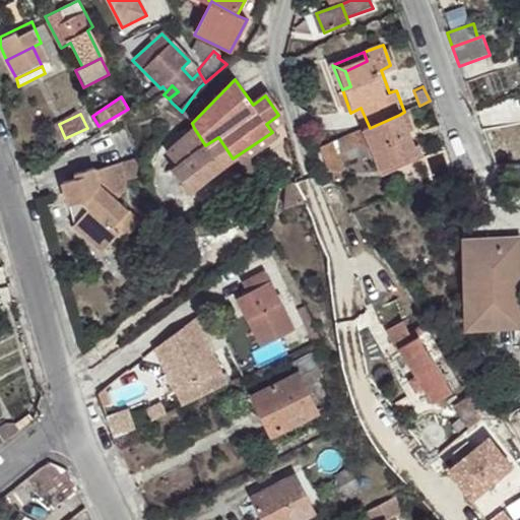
[(282,125),(278,115),(266,124),(272,132),(282,125)]
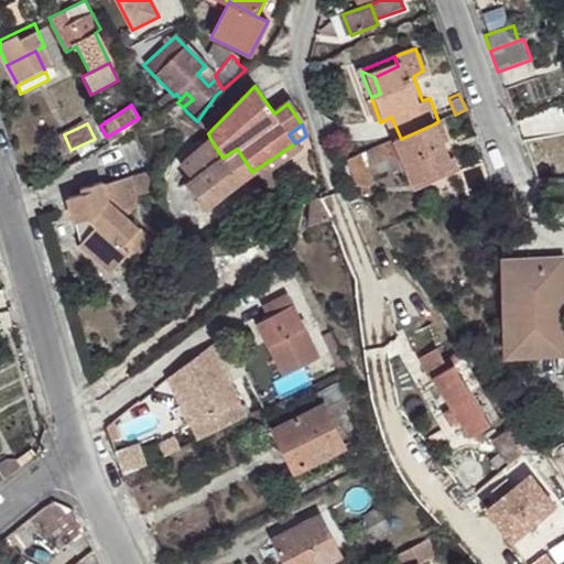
[(434,126),(401,140),(405,151),(410,162),(443,150),(434,126)]
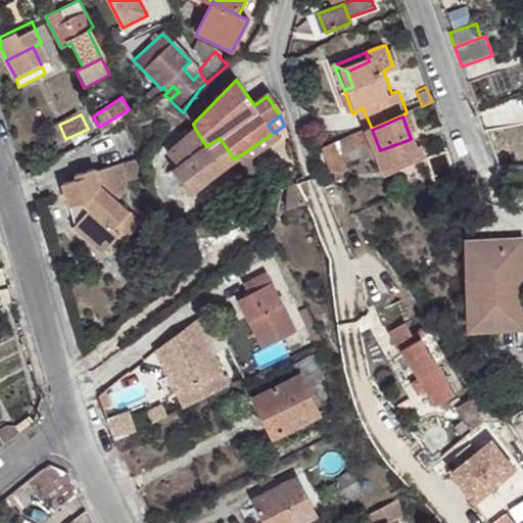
[(187,195),(234,159),(220,138),(206,146),(195,129),(168,153),(178,168),(172,173),(174,175),(183,189),(187,195)]
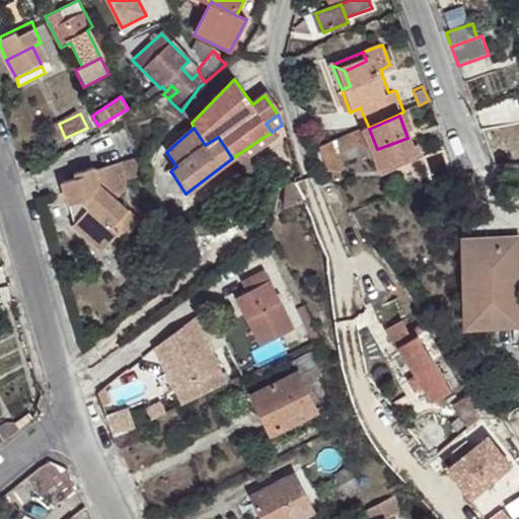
[(369,128),(320,149),(324,160),(335,156),(373,139),(369,129),(369,128)]
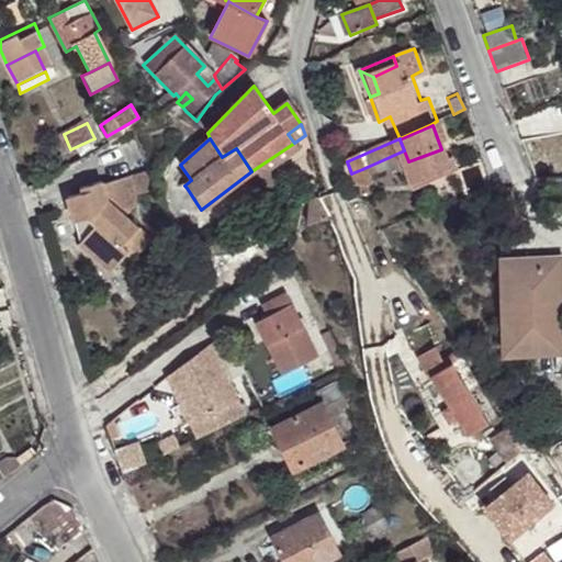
[(269,172),(300,150),(294,143),(251,171),(273,198),(282,191),(269,172)]
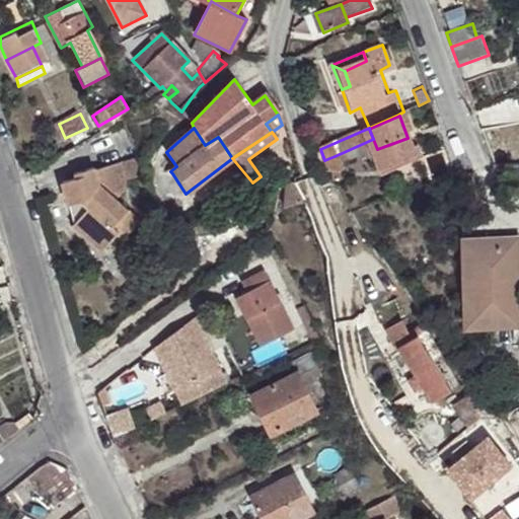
[(415,155),(408,138),(377,149),(384,166),(415,155)]
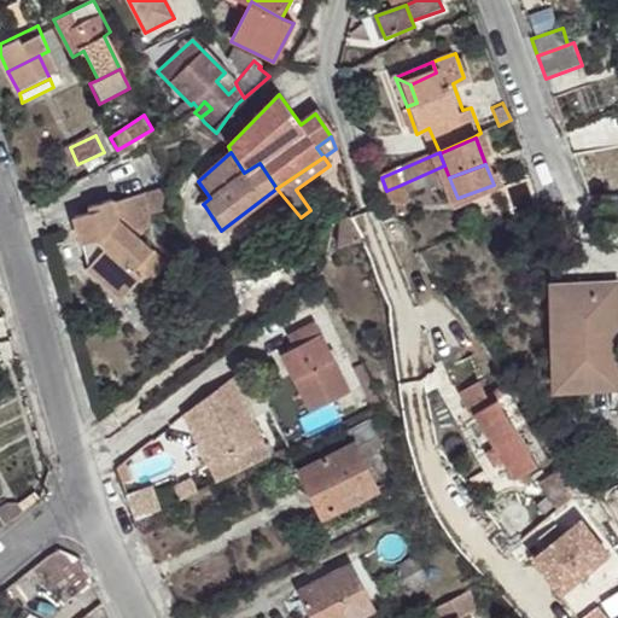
[(617,178),(594,182),(593,198),(617,197),(617,178)]
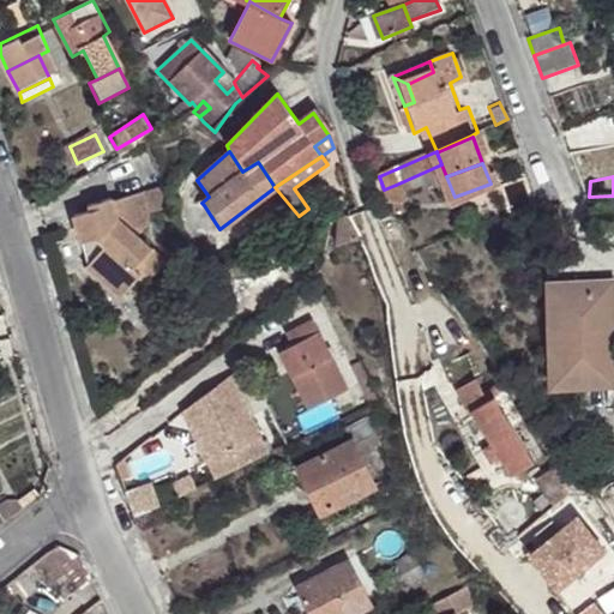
[(384,190),(387,199),(389,203),(391,205),(404,202),(396,185),(384,190)]
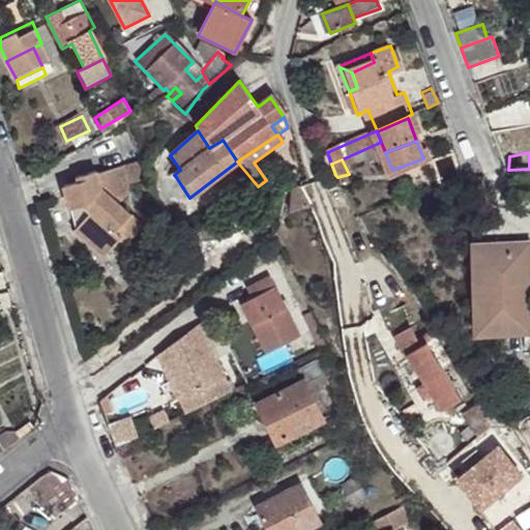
[(77,224),(71,225),(71,228),(100,257),(117,240),(122,246),(141,229),(117,206),(123,199),(125,197),(126,195),(126,194),(126,192),(126,190),(126,187),(126,185),(125,181),(121,168),(92,175),(91,172),(74,176),(74,181),(61,184),(66,207),(71,206),(77,224)]
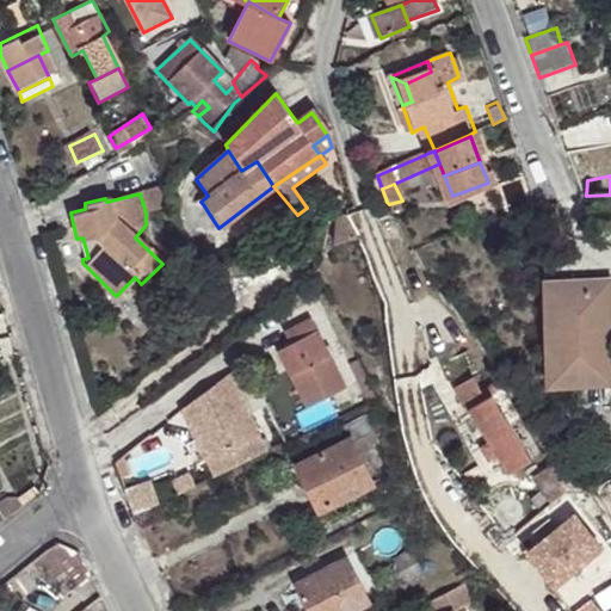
[(402,201),(389,204),(394,211),(403,210),(402,201)]
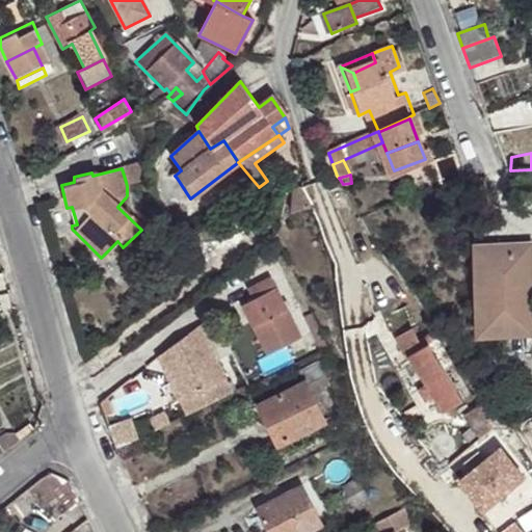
[(308,210),(302,187),(293,187),(287,213),(308,210)]
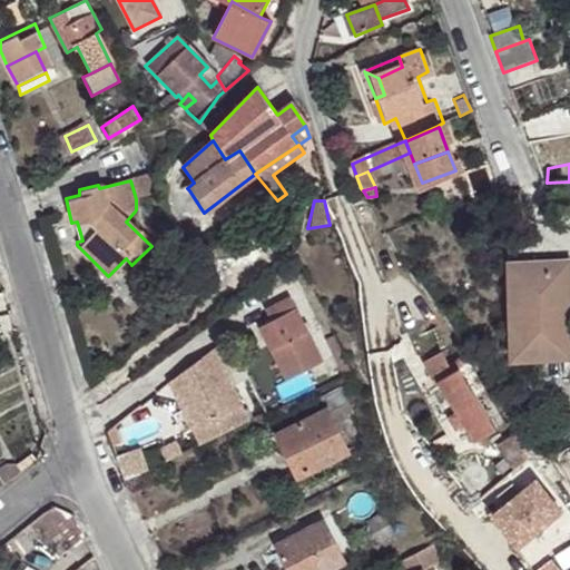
[(71,223),(77,242),(82,241),(77,222),(71,223)]
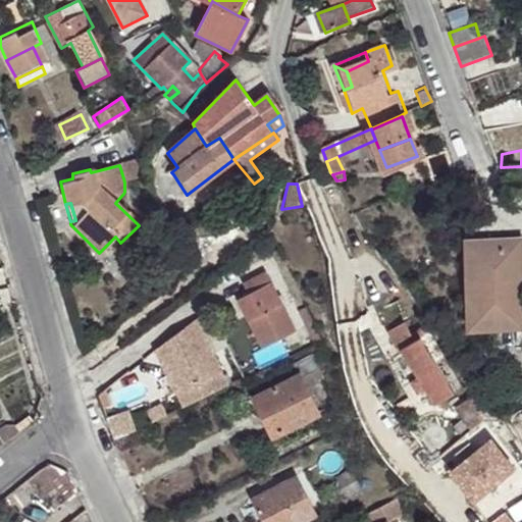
[(520,329),(519,236),(458,238),(461,331),(520,329)]
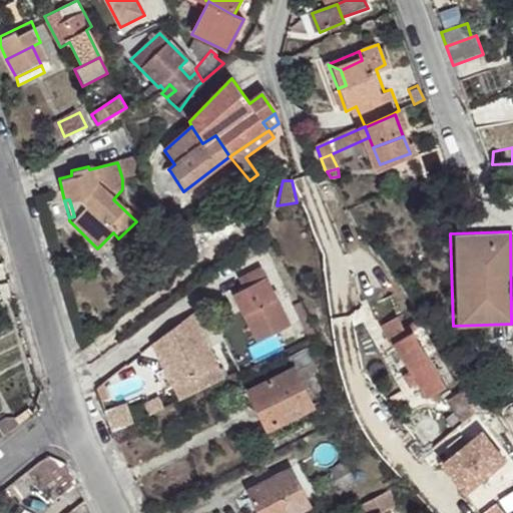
[(289,328),(260,270),(237,281),(240,288),(232,291),(233,295),(230,296),(255,345),(289,328)]
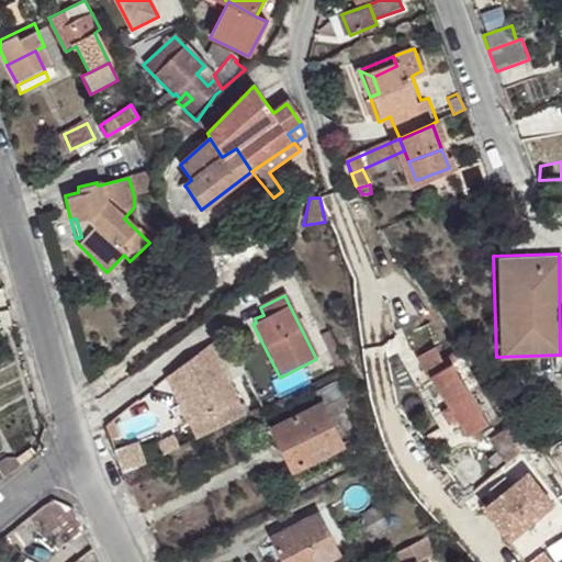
[(338,350),(330,334),(323,338),(330,353),(338,350)]
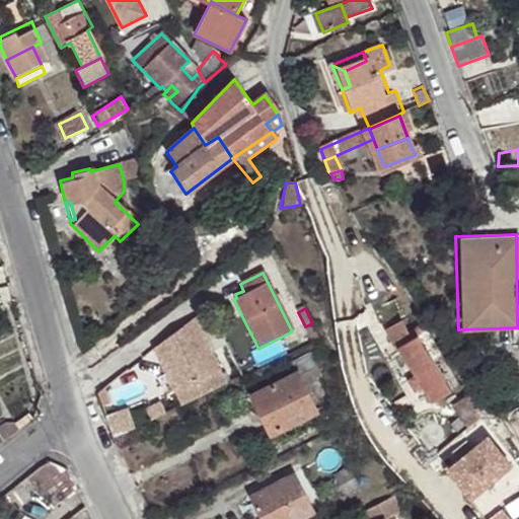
[(227,386),(195,318),(153,351),(180,408),(227,386)]
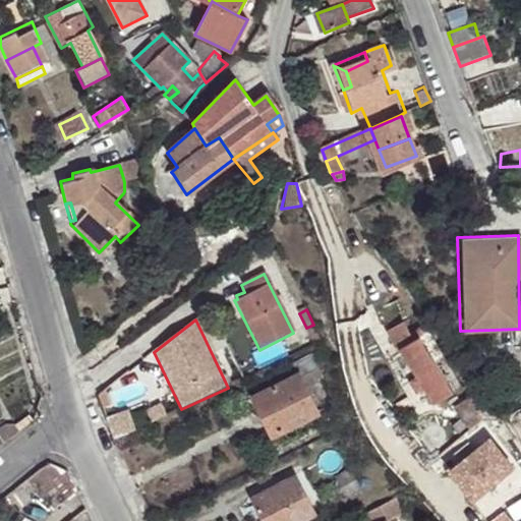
[(419,337),(424,334),(420,329),(409,334),(403,323),(387,331),(397,349),(401,347),(419,337)]
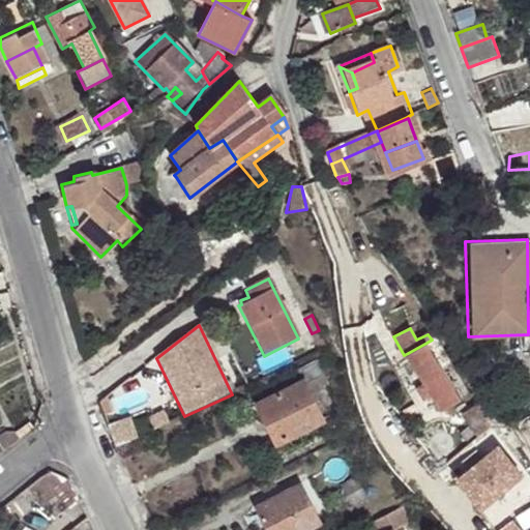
[(328,348),(319,330),(312,333),(321,352),(328,348)]
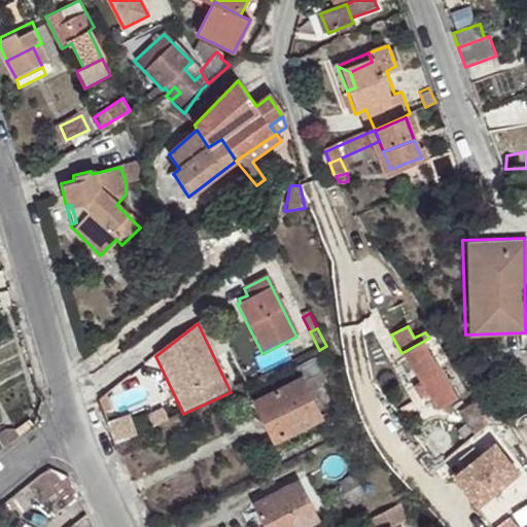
[(436,364),(450,356),(437,334),(429,338),(424,341),(436,364)]
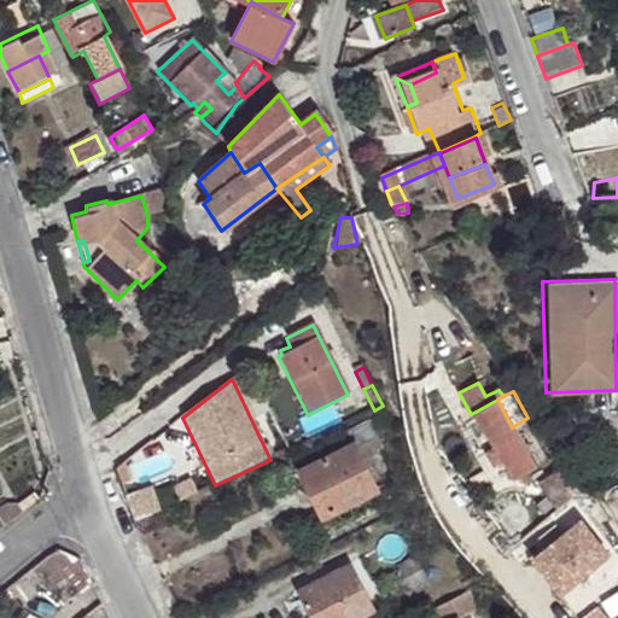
[(534,466),(512,427),(497,400),(476,412),(496,449),(487,455),(493,466),(503,460),(512,478),(534,466)]
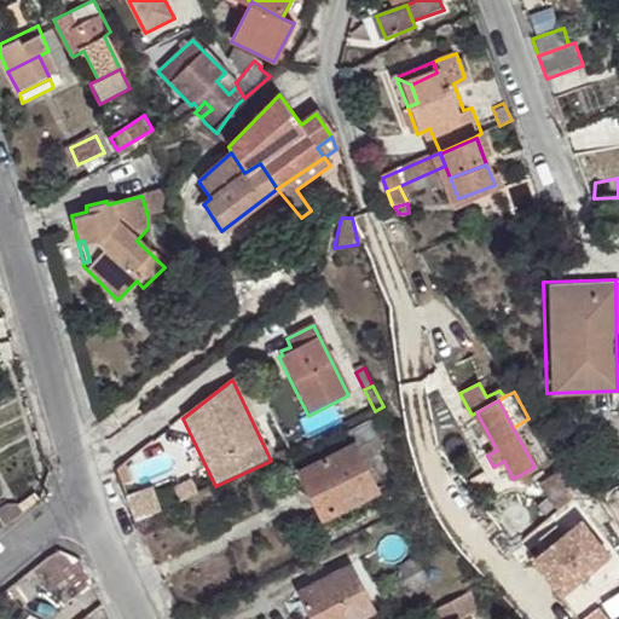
[(348,438),(353,446),(354,450),(359,458),(365,469),(375,466),(372,460),(380,455),(366,427),(348,438)]
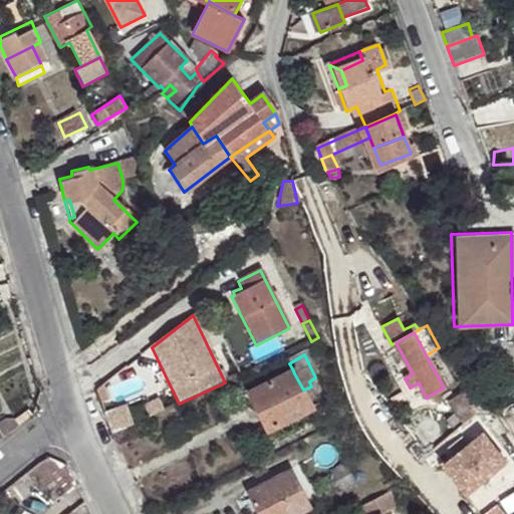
[(294,373),(293,370),(249,394),(268,432),(312,410),(303,390),(298,380),(294,373)]
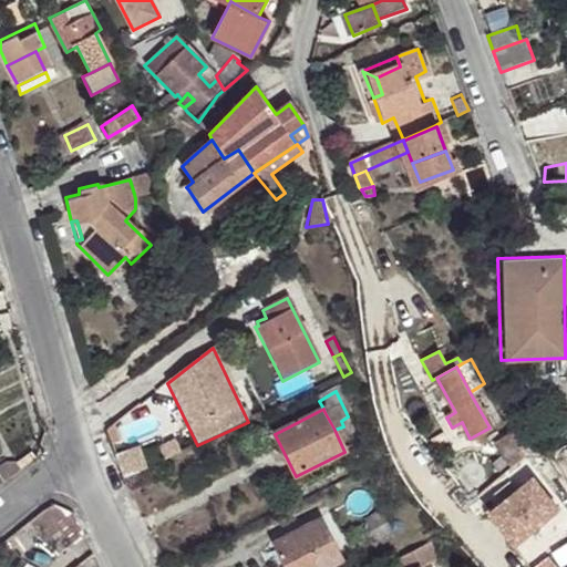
[(509,455),(516,451),(523,447),(512,428),(493,439),(504,459),(509,455)]
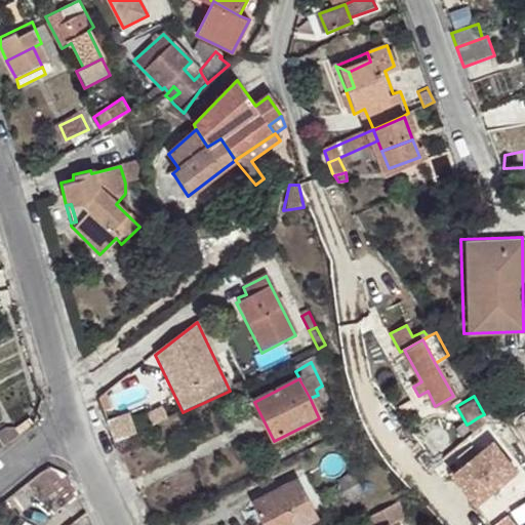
[(126,414),(107,423),(115,445),(135,435),(126,414)]
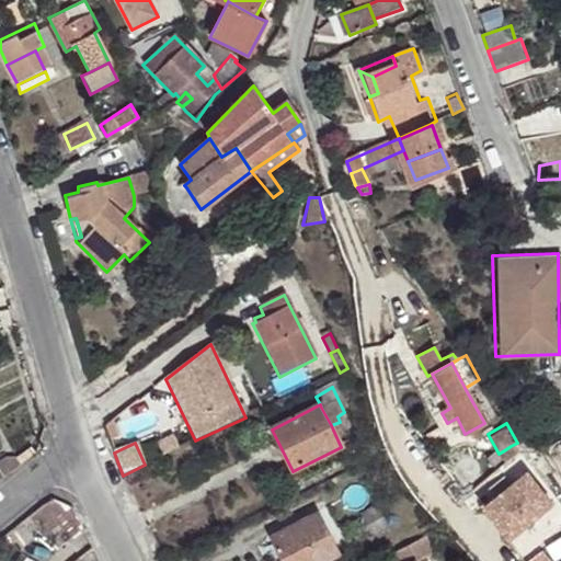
[(0,467),(0,480),(20,465),(15,458),(0,467)]
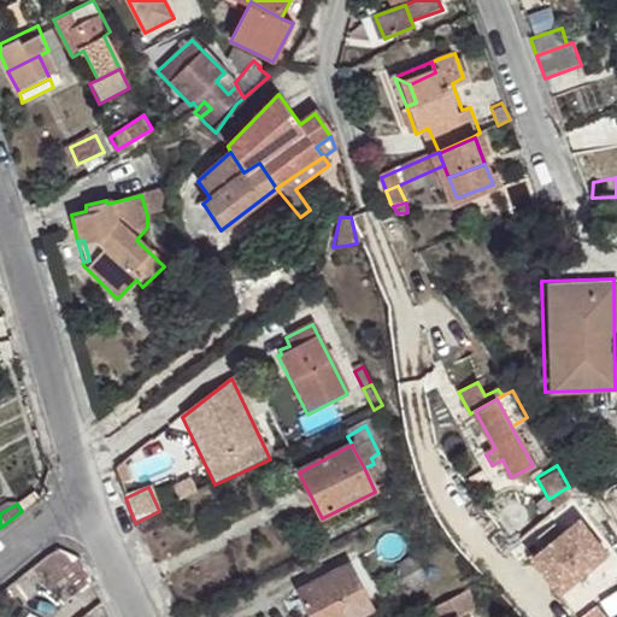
[(582,527),(603,513),(600,507),(579,521),(582,527)]
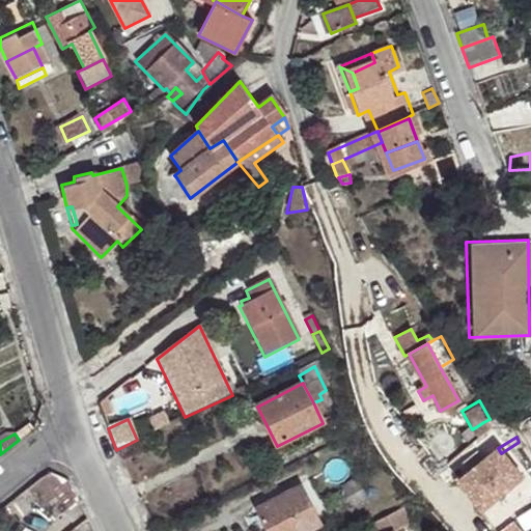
[(52,522),(77,502),(68,484),(53,474),(45,475),(26,490),(52,522)]
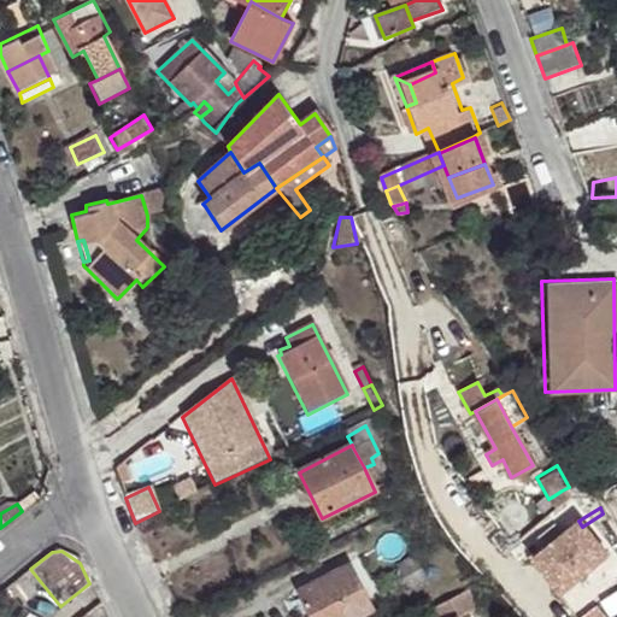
[(593,600),(615,585),(594,553),(554,581),(575,612),(593,600)]
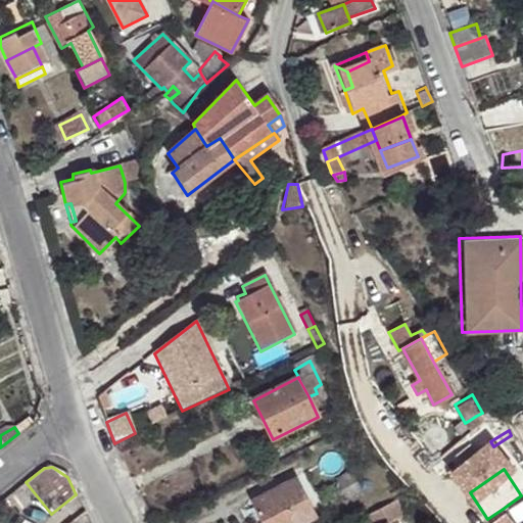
[(363,490),(351,472),(339,478),(349,497),(363,490)]
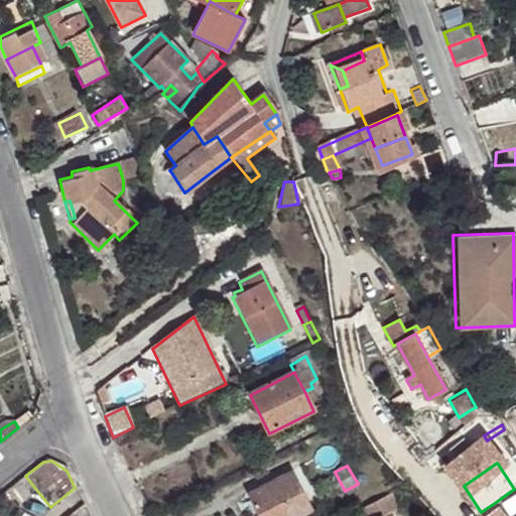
[(256,515),(267,511),(268,515),(291,515),(307,508),(290,472),(245,494),(247,499),(255,515),(256,515)]
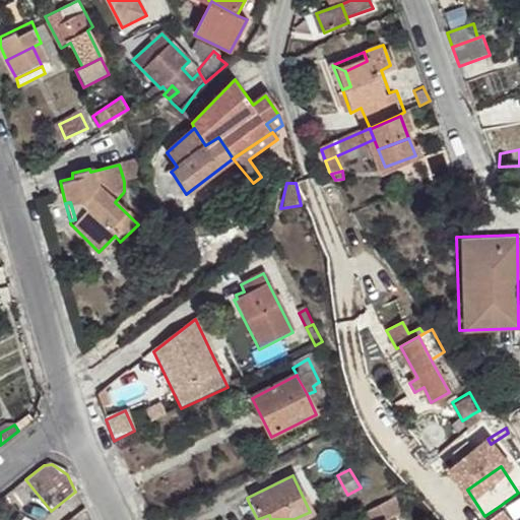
[(519,506),(519,495),(518,493),(500,506),(508,515),(519,506)]
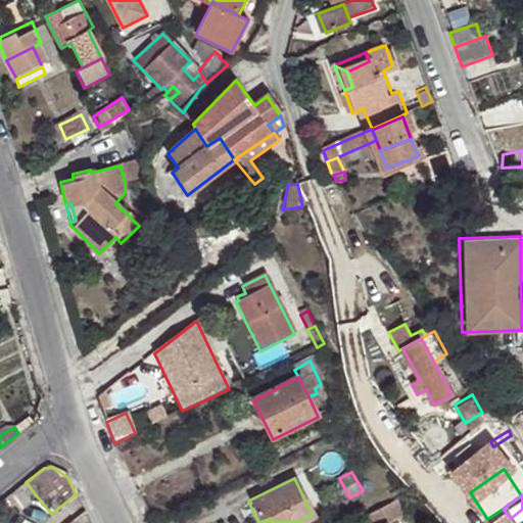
[(363,522),(390,522),(402,517),(395,502),(361,518),(363,522)]
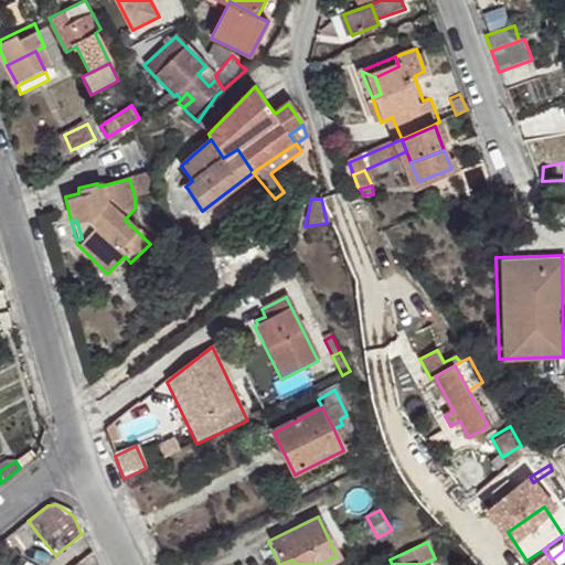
[(279,564),(270,546),(262,551),(265,558),(267,557),(270,564),(279,564)]
